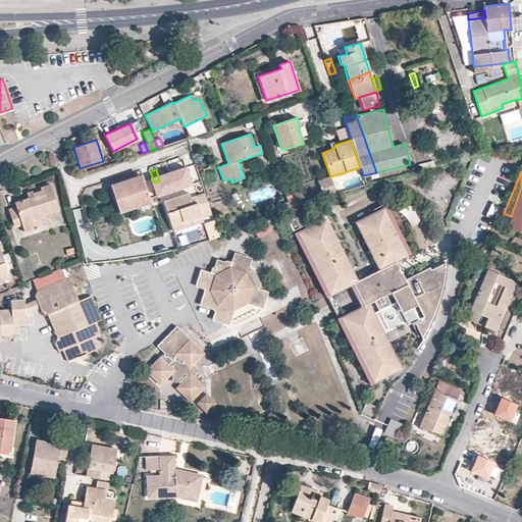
[(143,177),(142,173),(121,180),(122,184),(143,177)]
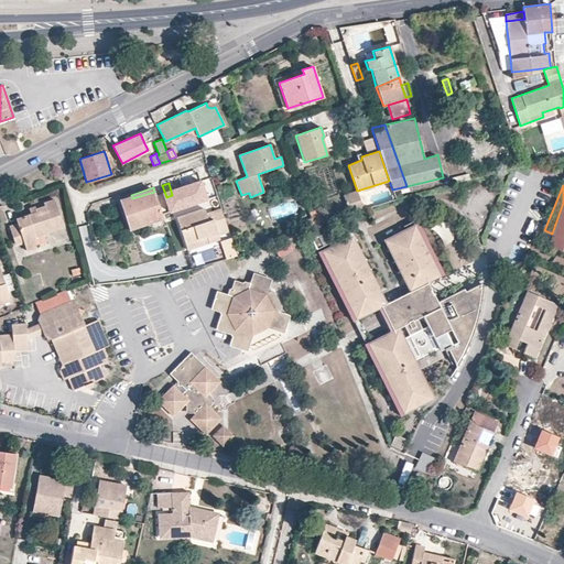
[(132,198),(131,195),(118,199),(129,229),(162,218),(154,192),(132,198)]
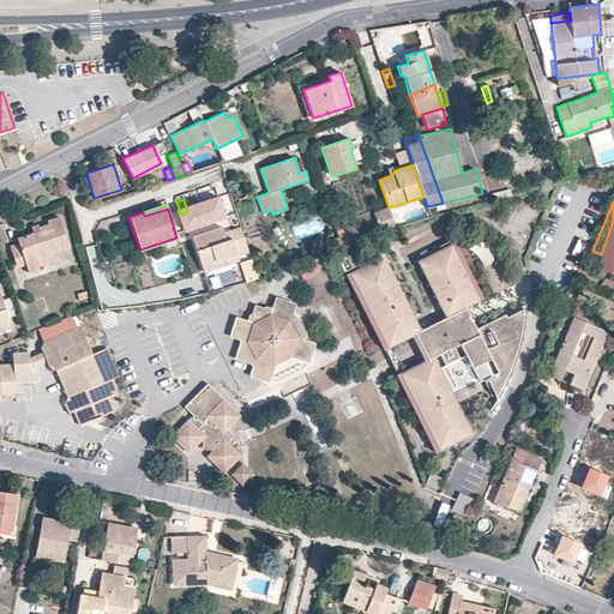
[(379,224),(395,221),(391,209),(375,212),(379,224)]
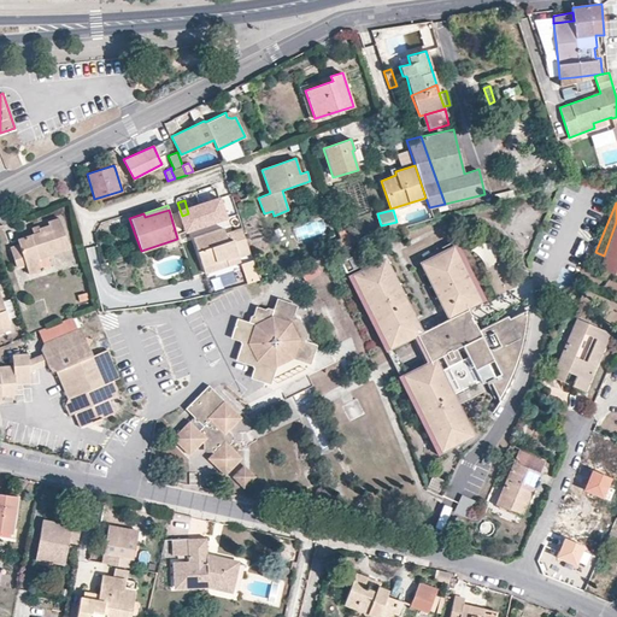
[(40,230),(33,234),(17,239),(19,244),(10,246),(16,265),(25,263),(27,269),(40,264),(39,258),(69,247),(59,217),(47,221),(48,223),(39,228),(40,230)]
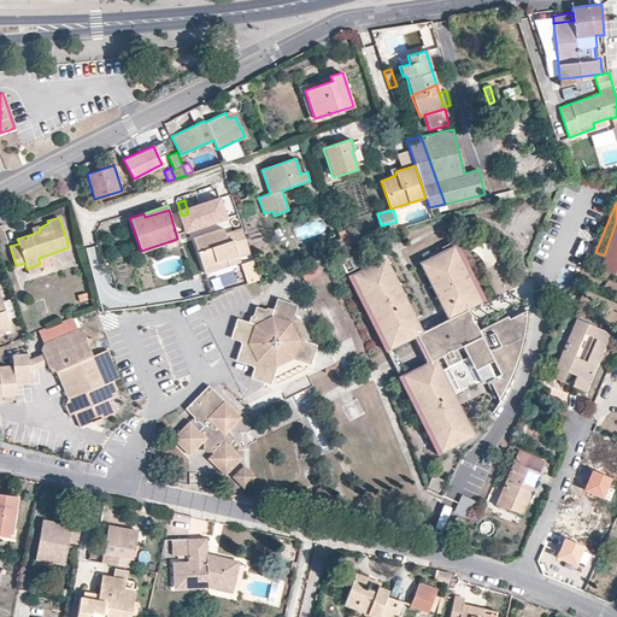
[(616,222),(604,256),(598,268),(600,270),(616,276),(616,222)]
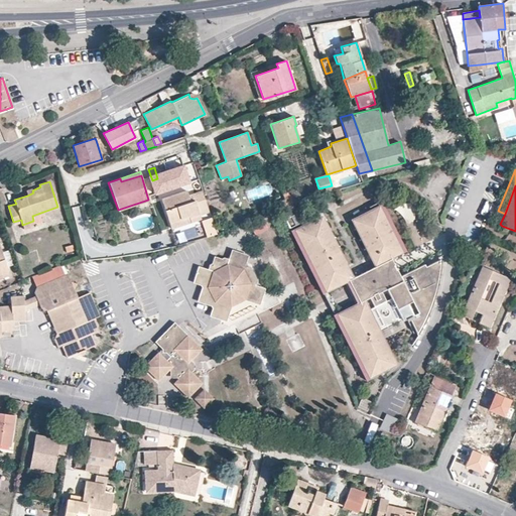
[(284,188),(281,190),(284,199),(286,205),(291,204),(288,191),(285,191),(284,188)]
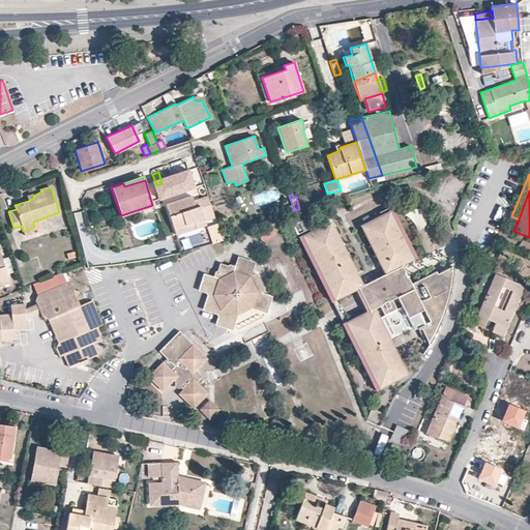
[(190,195),(166,204),(176,234),(205,224),(204,221),(214,217),(207,195),(193,200),(190,195)]
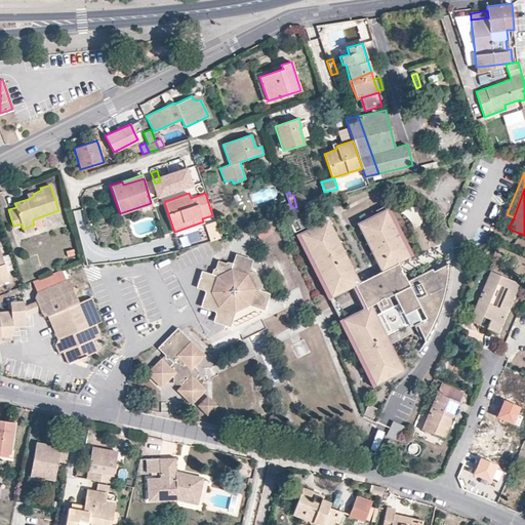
[(291,208),(289,202),(276,206),(278,213),(280,212),(291,208)]
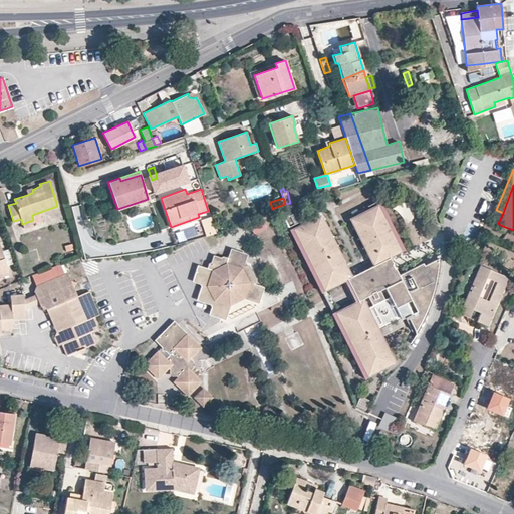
[(351,276),(321,214),(309,220),(310,223),(301,228),(299,225),(298,222),(289,226),(292,233),(296,232),(322,286),(334,280),(335,284),(343,280),(347,278),(358,301),(354,302),(347,306),(348,310),(337,315),(363,367),(364,370),(361,371),(365,378),(376,372),(373,366),(377,364),(380,369),(395,362),(363,299),(368,296),(373,305),(384,300),(380,290),(386,288),(402,319),(406,317),(413,332),(416,331),(417,335),(418,334),(421,329),(423,325),(426,321),(428,316),(430,312),(432,307),(434,302),(436,297),(437,293),(438,288),(439,283),(441,278),(442,273),(442,268),(443,263),(443,258),(443,256),(428,263),(431,268),(427,270),(425,265),(423,262),(400,274),(391,257),(388,250),(394,247),(397,251),(404,248),(402,242),(399,244),(380,208),(383,207),(379,200),(371,204),(372,207),(374,211),(364,216),(362,212),(351,218),(373,265),(351,276)]
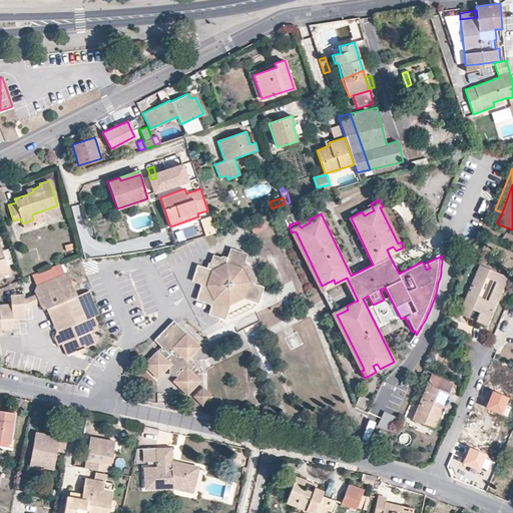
[(374,210),(372,206),(362,211),(364,215),(374,210)]
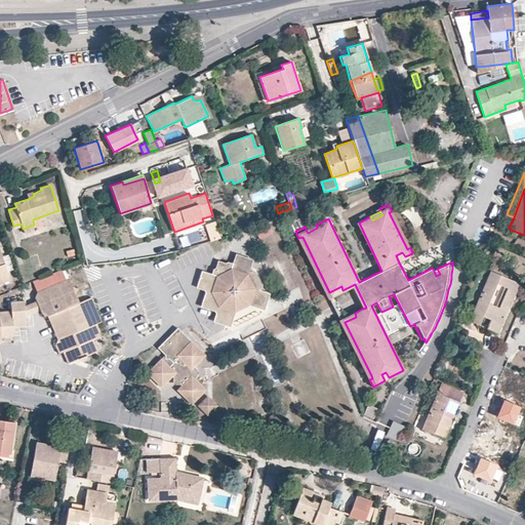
[(410,247),(392,211),(389,212),(407,249),(410,247)]
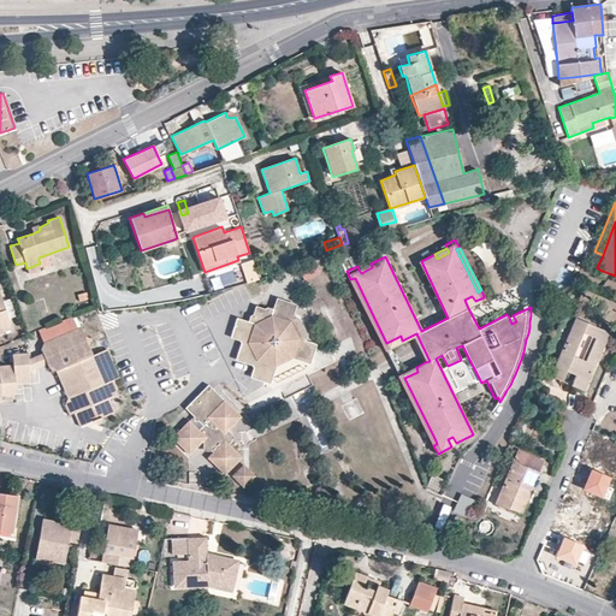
[(499,253),(485,255),(489,277),(503,273),(499,253)]
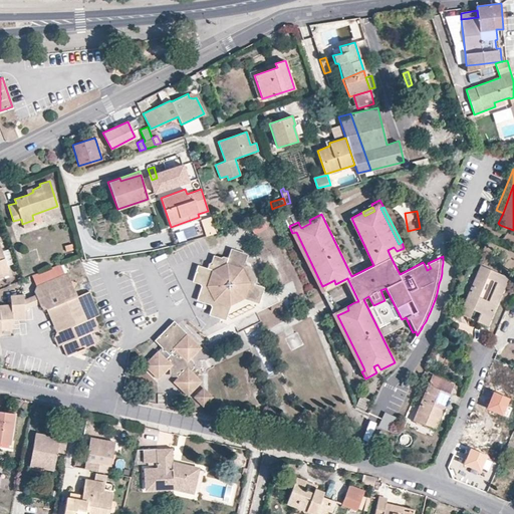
[(35,225),(33,220),(22,224),(23,228),(35,225)]
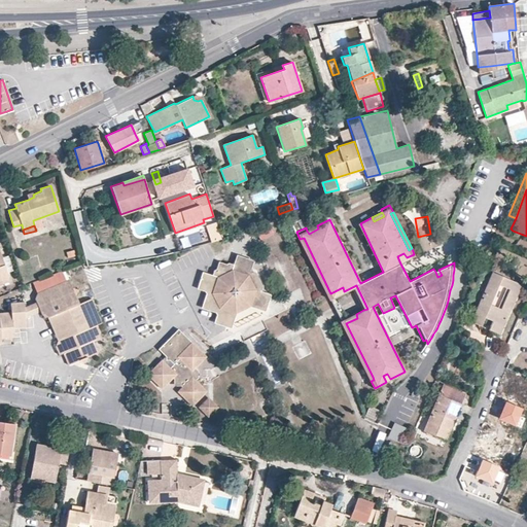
[(526,236),(513,231),(511,235),(526,241),(526,236)]
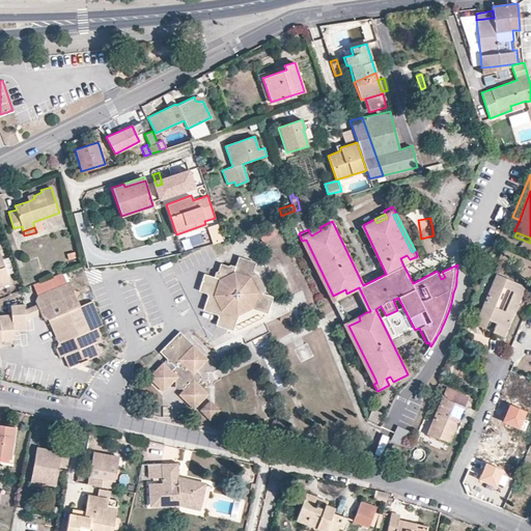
[(350,320),(338,298),(346,294),(345,289),(333,296),(306,240),(302,241),(332,301),(333,301),(346,328),(345,328),(373,384),(376,383),(375,380),(348,326),(360,320),(359,316),(350,320)]
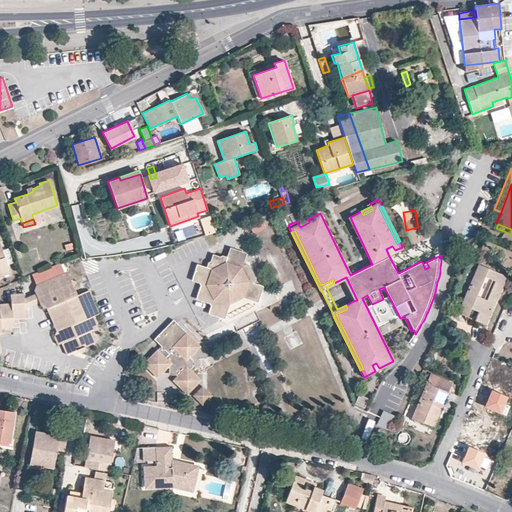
[(395,250),(392,246),(386,249),(389,256),(403,249),(402,247),(395,250)]
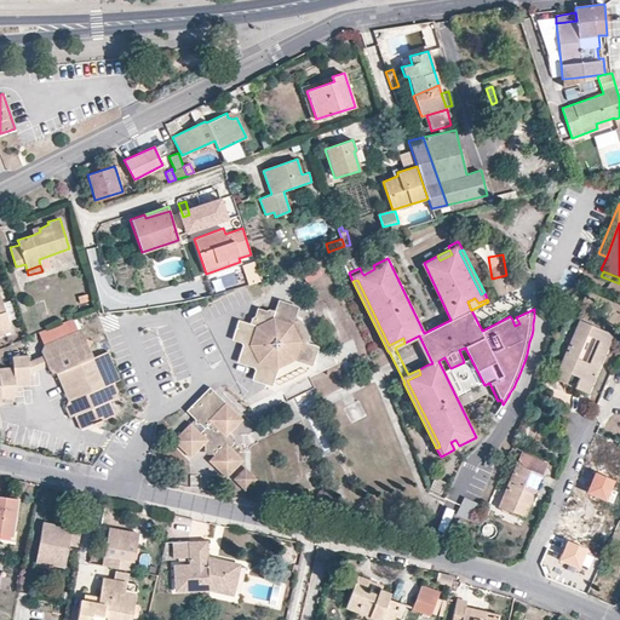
[(293,304),(283,302),(276,304),(274,311),(269,309),(265,310),(257,308),(254,316),(251,317),(250,323),(242,321),(235,325),(233,333),(236,342),(241,343),(241,345),(237,357),(247,366),(253,367),(254,371),(253,372),(257,382),(264,384),(274,379),(277,369),(296,361),(305,363),(314,360),(316,351),(313,344),(309,343),(308,340),(309,337),(299,319),(296,317),(294,315),(297,311),(293,304)]
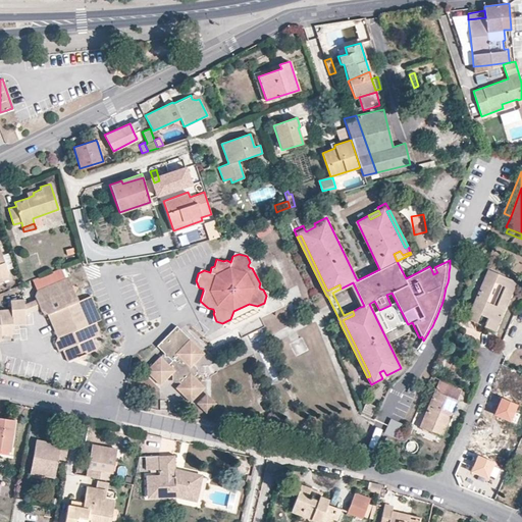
[(6,267),(0,268),(0,280),(9,277),(6,267)]
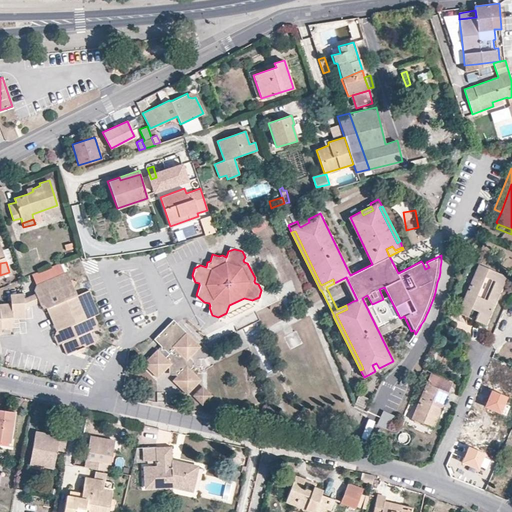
[(36,284),(66,272),(62,262),(31,274),(36,284)]
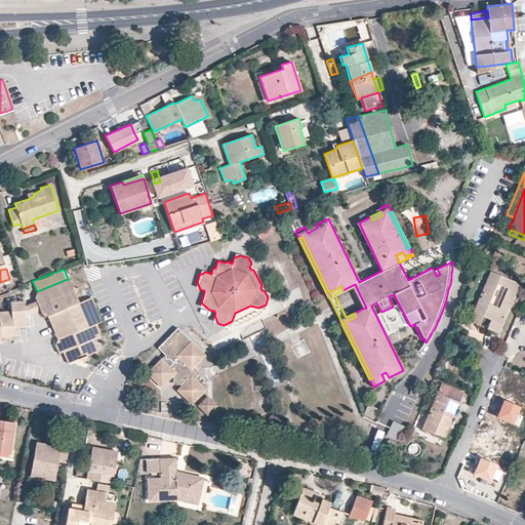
[(490,271),(470,317),(479,321),(482,316),(490,320),(488,325),(499,329),(520,283),(490,271)]
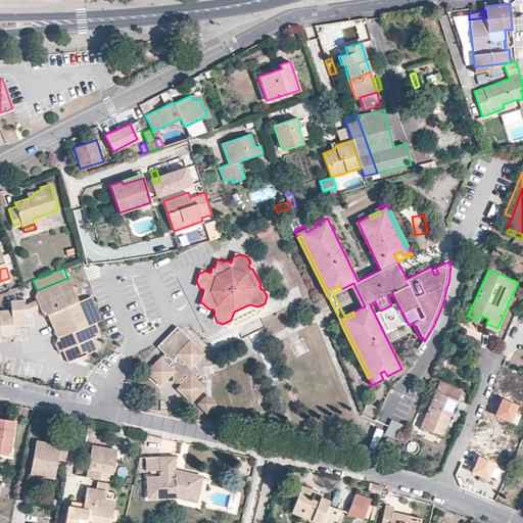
[(67,278),(37,290),(35,296),(36,299),(40,308),(41,312),(46,314),(57,337),(55,342),(58,351),(62,349),(66,362),(78,358),(82,360),(85,353),(96,348),(92,337),(97,335),(99,330),(96,322),(100,320),(90,296),(78,300),(75,293),(78,287),(70,284),(67,278)]
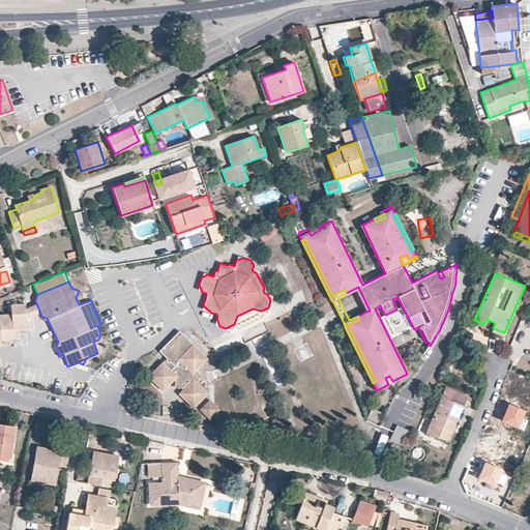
[(370,311),(358,287),(354,289),(365,312),(370,311)]
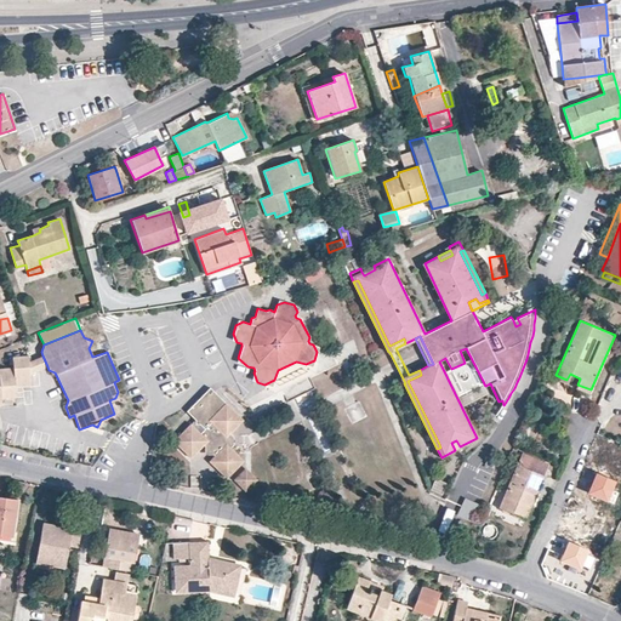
[(29,374),(28,362),(28,355),(12,357),(12,368),(0,368),(0,402),(3,402),(1,398),(17,397),(16,387),(30,385),(29,374)]
